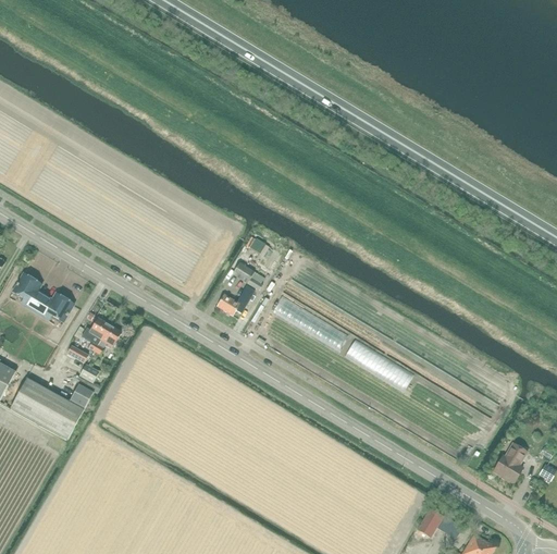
[(260,251),(265,243),(256,236),(250,246),(260,251)]
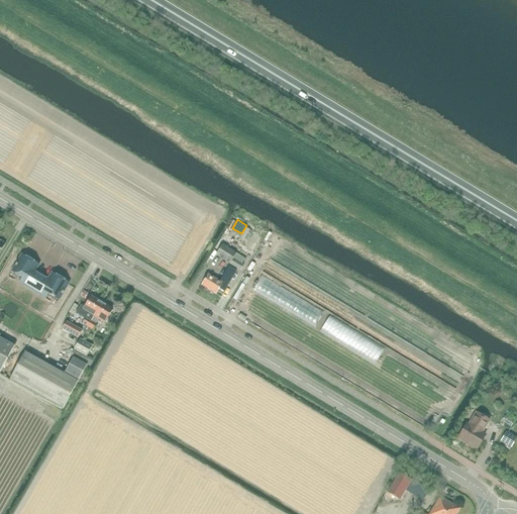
[(245,257),(237,251),(240,244),(227,236),(223,242),(222,242),(216,253),(240,268),(244,263),(242,262),(245,257)]
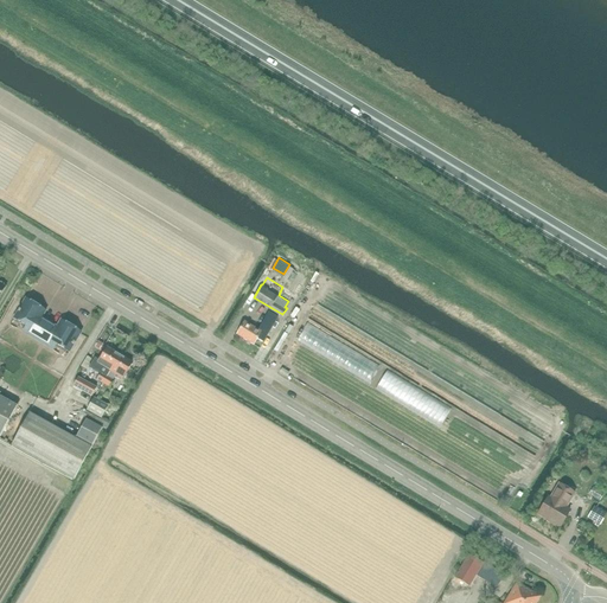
[(49,320),(34,312),(39,305),(36,302),(36,300),(32,297),(29,297),(26,296),(14,315),(26,324),(23,329),(38,339),(49,320)]
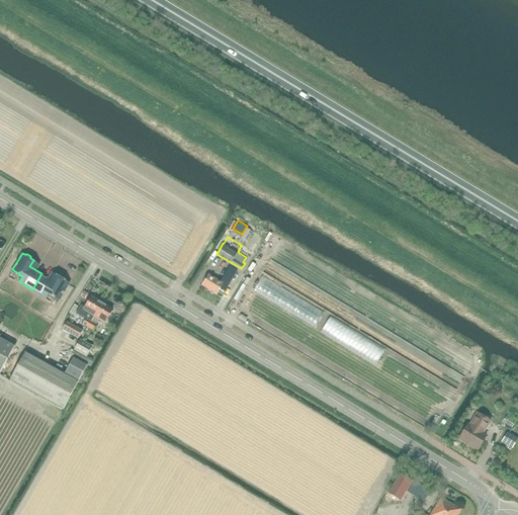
[(217,292),(220,287),(225,289),(238,268),(230,263),(221,279),(208,272),(201,283),(217,292)]
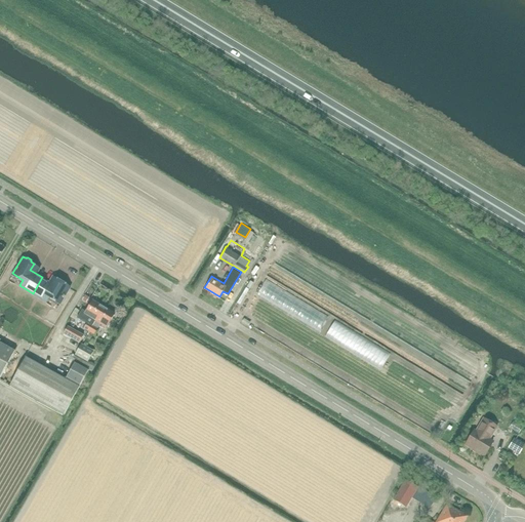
[(58,278),(54,284),(42,277),(33,293),(46,300),(49,295),(59,303),(70,285),(68,283),(67,281),(64,279),(62,280),(58,278)]
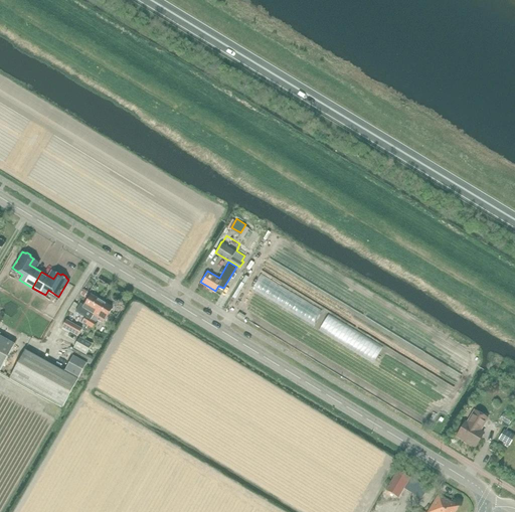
[(82,319),(88,322),(102,300),(91,293),(84,304),(80,302),(75,309),(86,315),(82,319)]
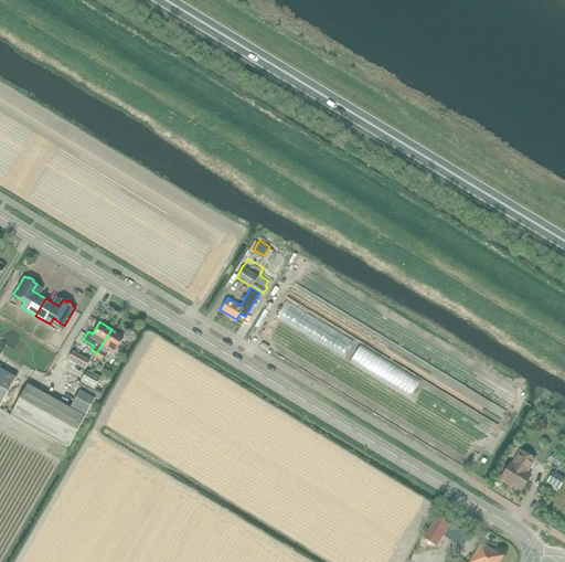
[(96,353),(103,358),(106,351),(104,350),(106,346),(114,351),(124,336),(112,329),(96,353)]
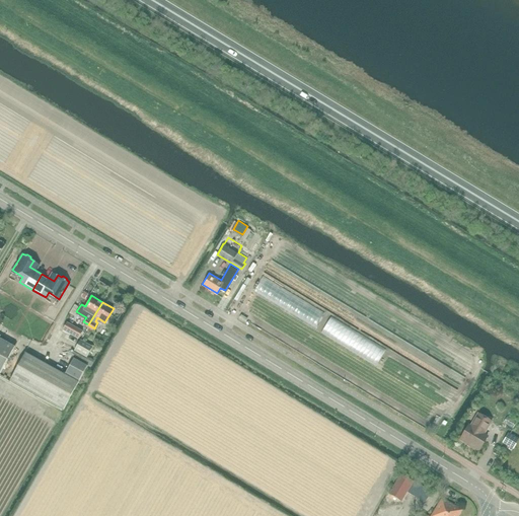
[(67,319),(63,326),(78,336),(83,328),(67,319)]
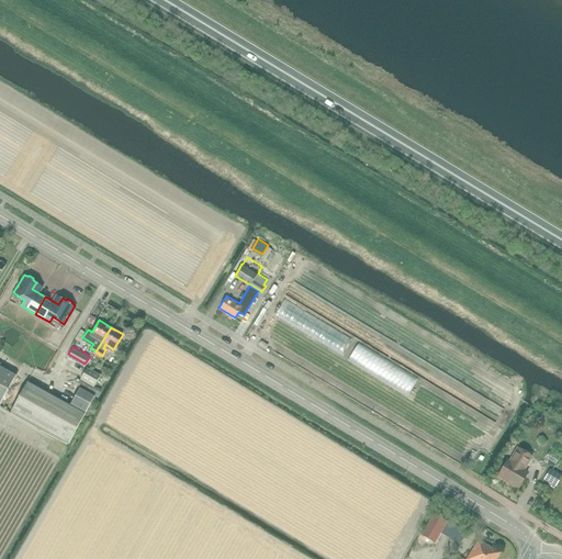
[(0,365),(0,402),(17,375),(0,365)]
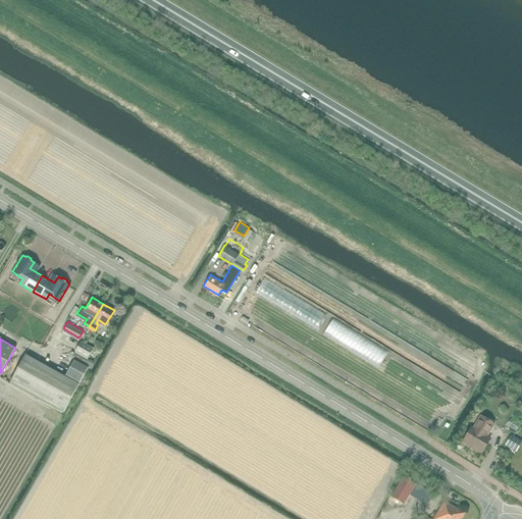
[(88,358),(94,348),(81,341),(74,352),(88,358)]
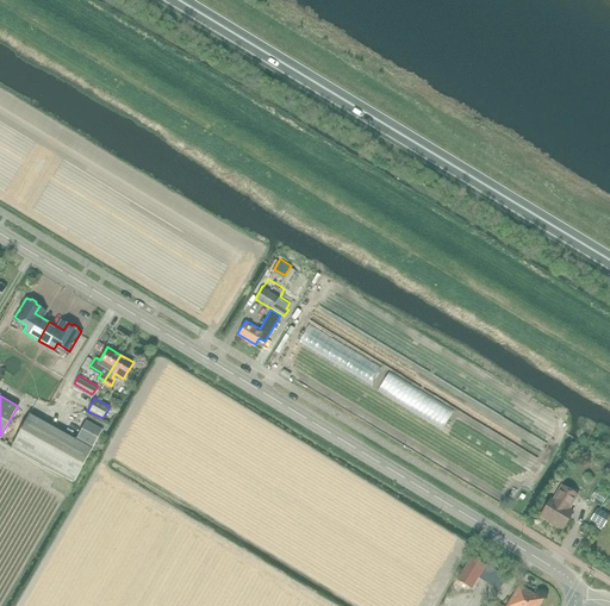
[(12,445),(74,480),(103,429),(87,419),(76,438),(30,413),(12,445)]
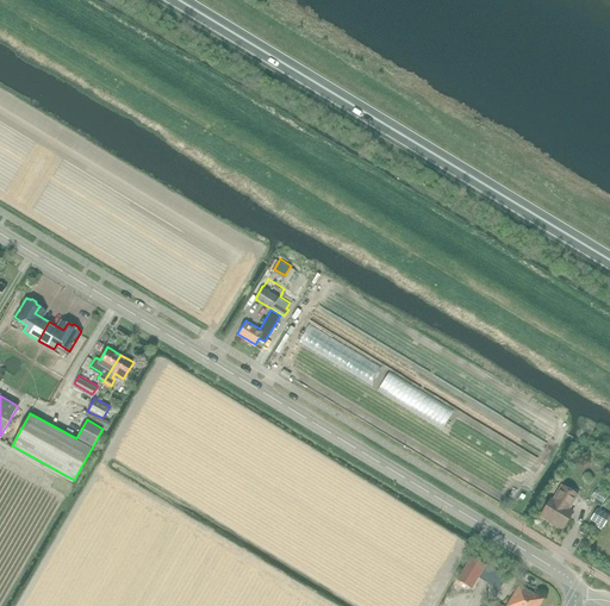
[(541,513),(564,526),(573,510),(570,507),(578,493),(561,483),(554,498),(552,495),(541,513)]
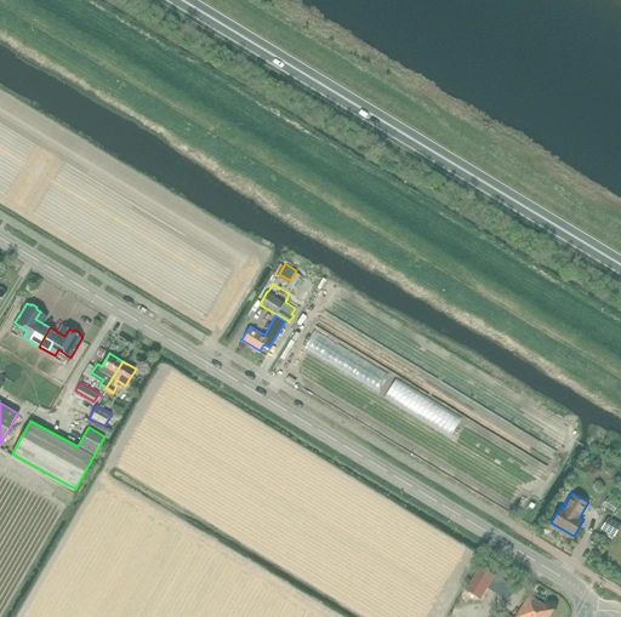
[(609,515),(602,526),(614,533),(620,523),(609,515)]
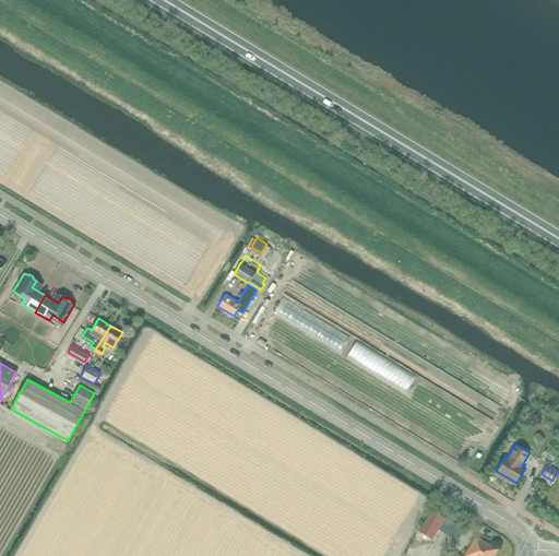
[(431,509),(418,530),(432,539),(439,528),(458,540),(464,528),(431,509)]
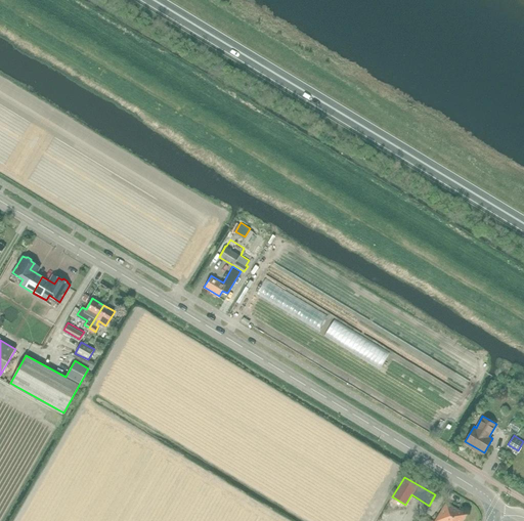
[(435,520),(462,520),(467,513),(445,500),(434,520),(435,520)]
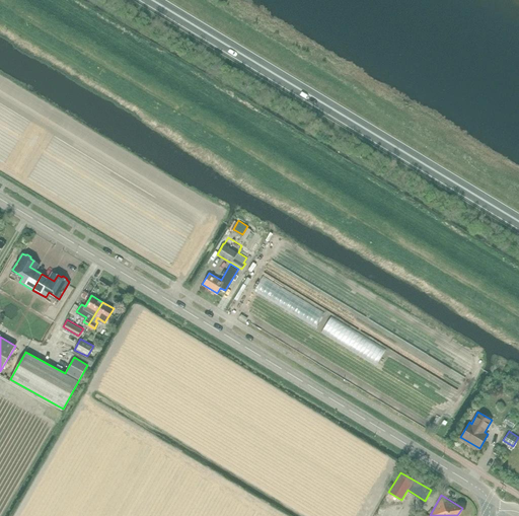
All buildings are outlined.
